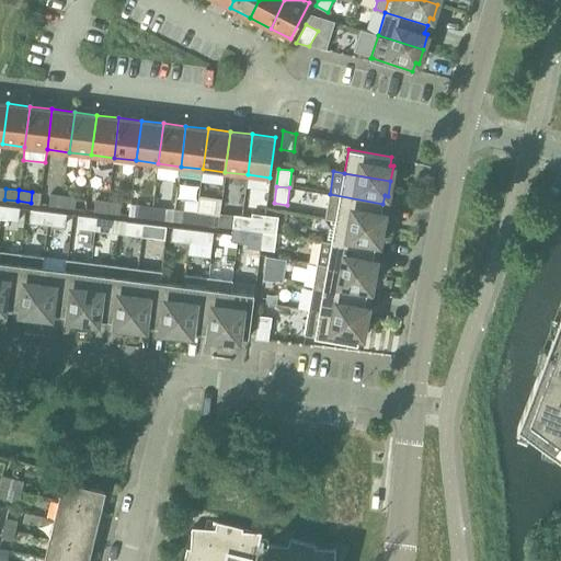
[(50,194),(49,205),(63,206),(64,195),(50,194)]
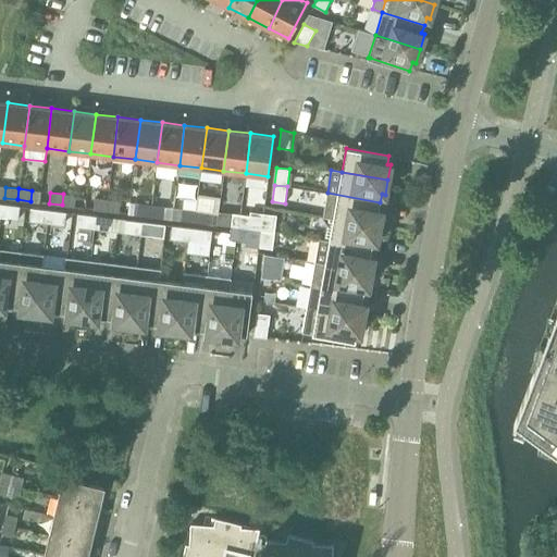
[(323,217),(330,218),(380,226),(382,211),(379,210),(380,202),(327,193),(323,217)]
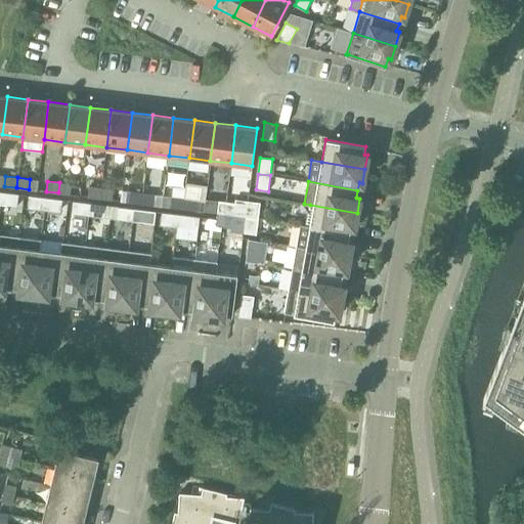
[(70,194),(72,184),(59,182),(58,192),(70,194)]
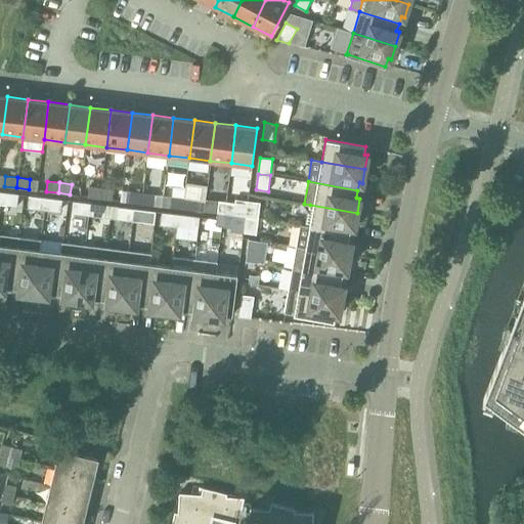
[(89,186),(88,197),(100,198),(101,188),(89,186)]
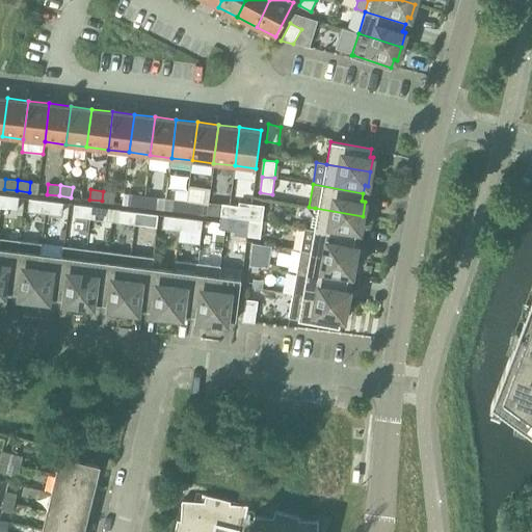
[(114,203),(115,192),(103,191),(102,201),(114,203)]
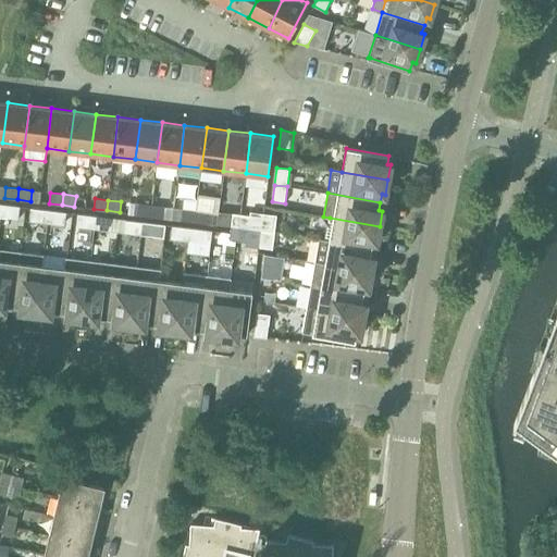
[(138,203),(137,214),(150,217),(151,206),(138,203)]
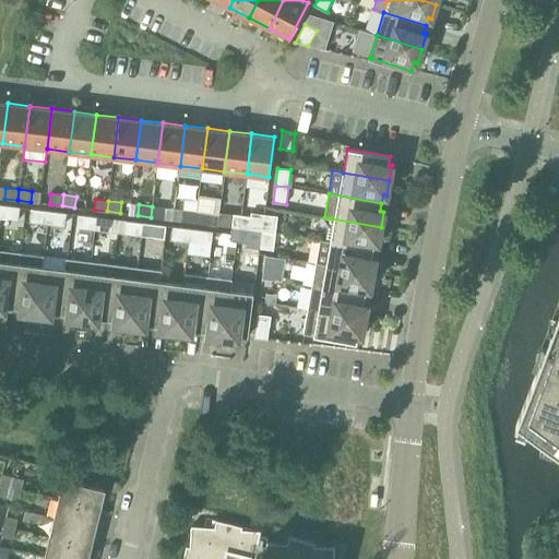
[(19,221),(20,207),(2,205),(1,218),(19,221)]
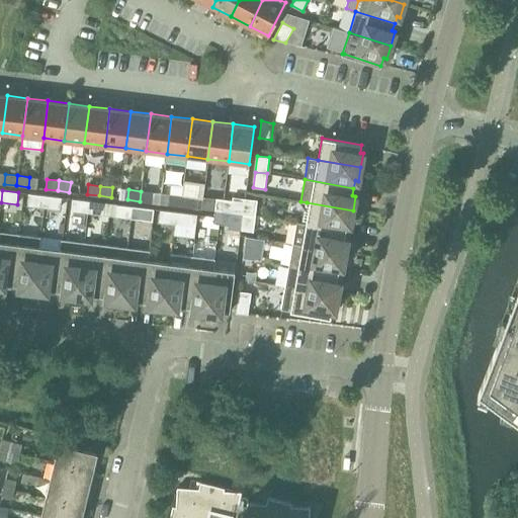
[(152,202),(153,192),(141,191),(140,201),(152,202)]
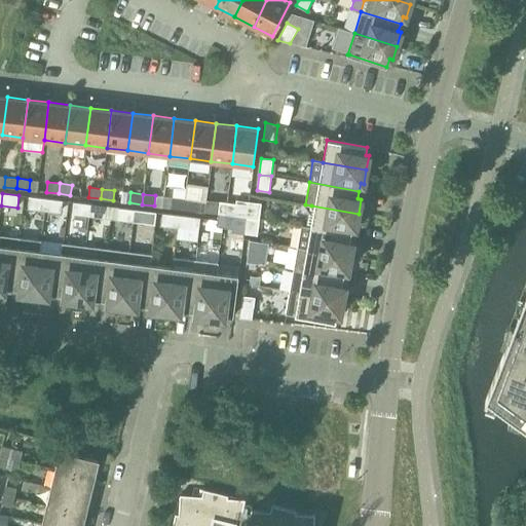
[(30,196),(29,209),(45,211),(46,198),(30,196)]
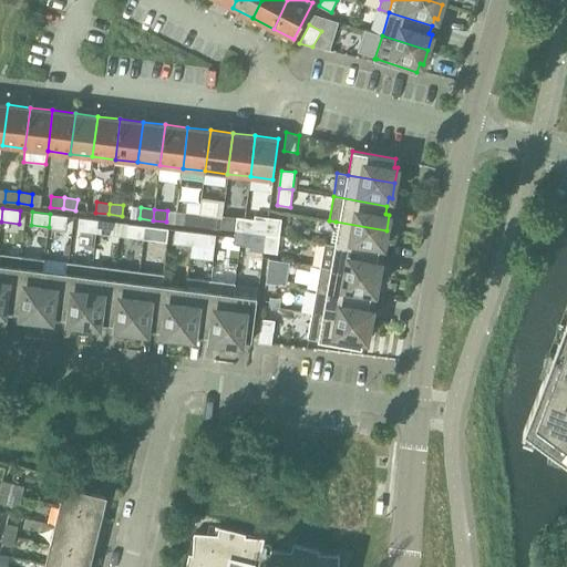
[(186,213),(185,224),(198,226),(199,215),(186,213)]
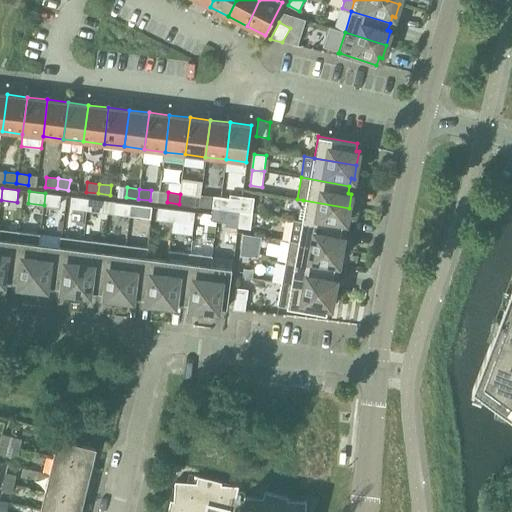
[(59,207),(61,195),(45,193),(44,205),(59,207)]
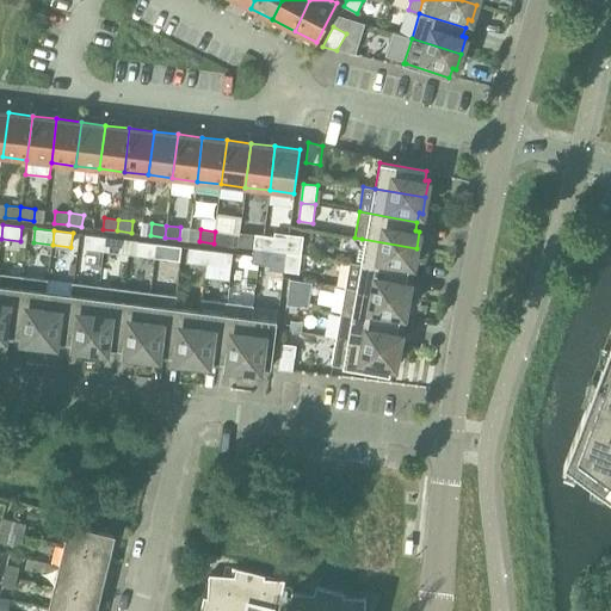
[(227,245),(229,233),(215,232),(214,244),(227,245)]
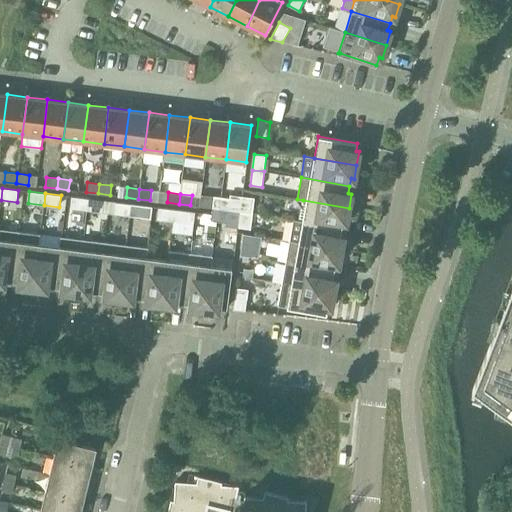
[(230,194),(229,198),(228,210),(240,212),(242,196),(230,194)]
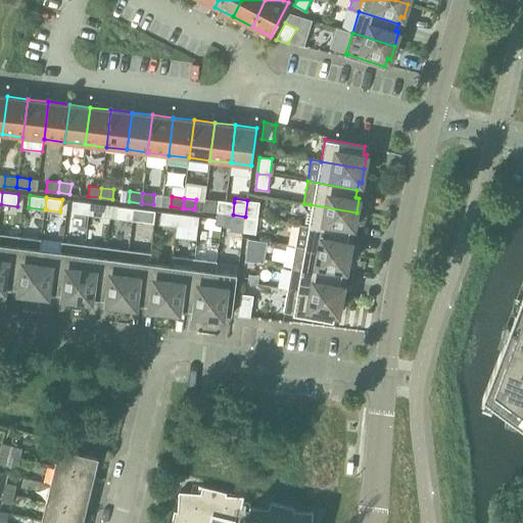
[(233,215),(234,202),(219,200),(217,212),(233,215)]
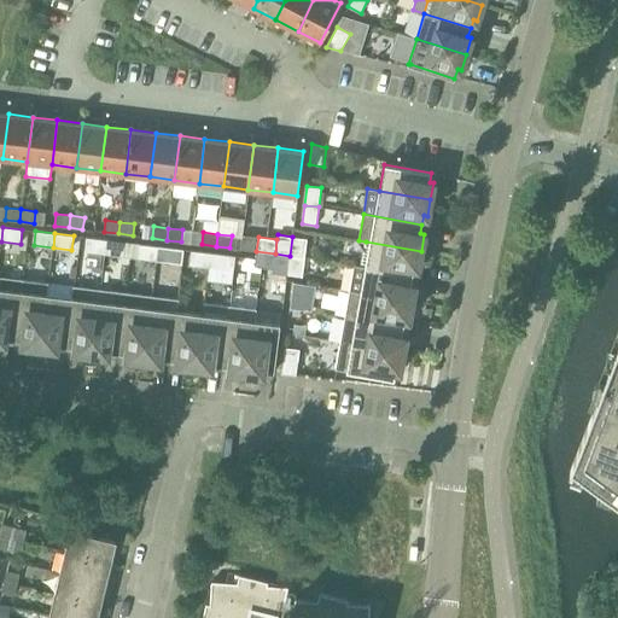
[(292,237),(290,256),(304,257),(307,238),(292,237)]
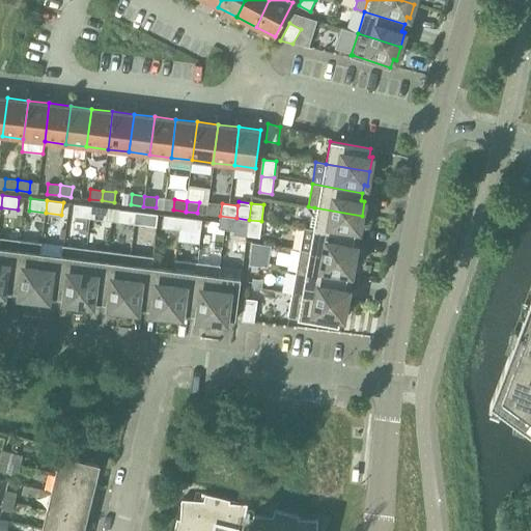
[(75,204),(74,217),(90,219),(91,206),(75,204)]
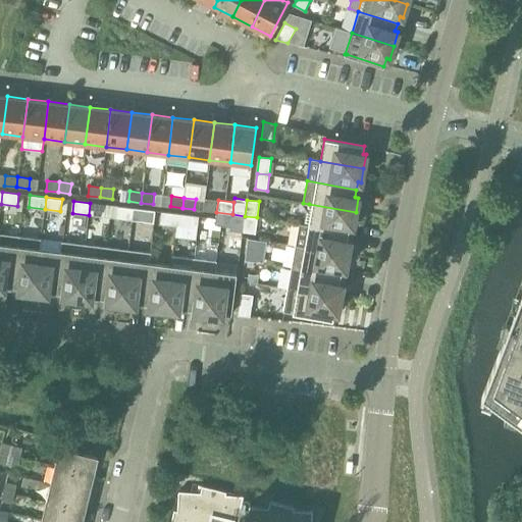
[(104,217),(106,204),(90,203),(89,215),(104,217)]
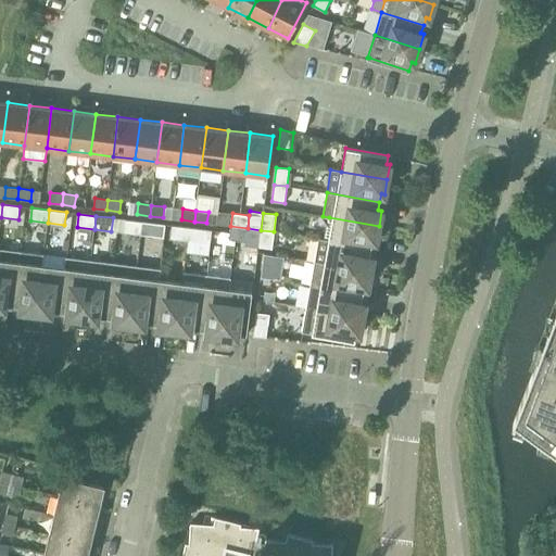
[(325,240),(371,249),(373,240),(376,240),(379,226),(329,217),(325,240)]
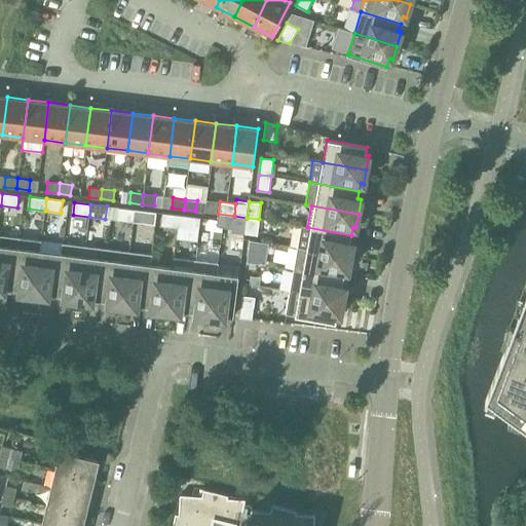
[(118,208),(117,220),(134,222),(135,210),(118,208)]
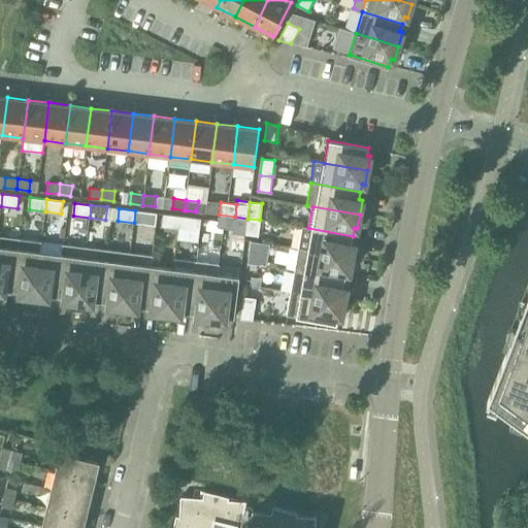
[(150,225),(152,212),(135,210),(134,223),(150,225)]
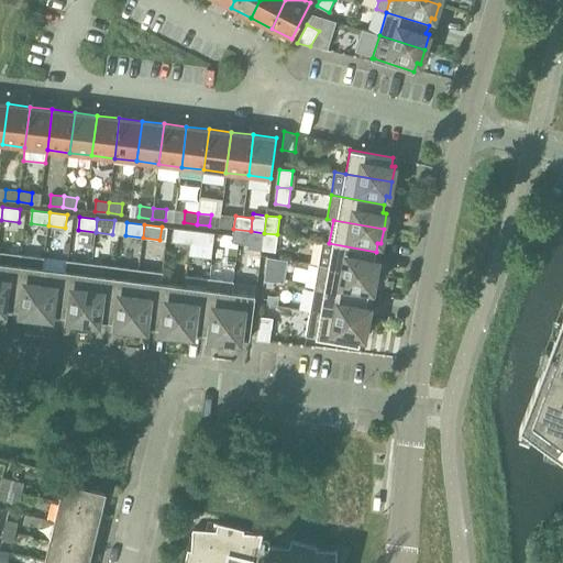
[(174,228),(173,241),(189,243),(191,230),(174,228)]
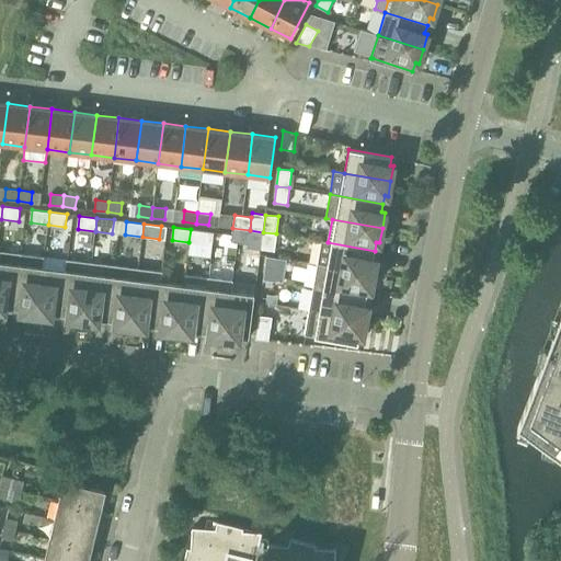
[(248,243),(249,237),(250,230),(232,228),(231,241),(248,243)]
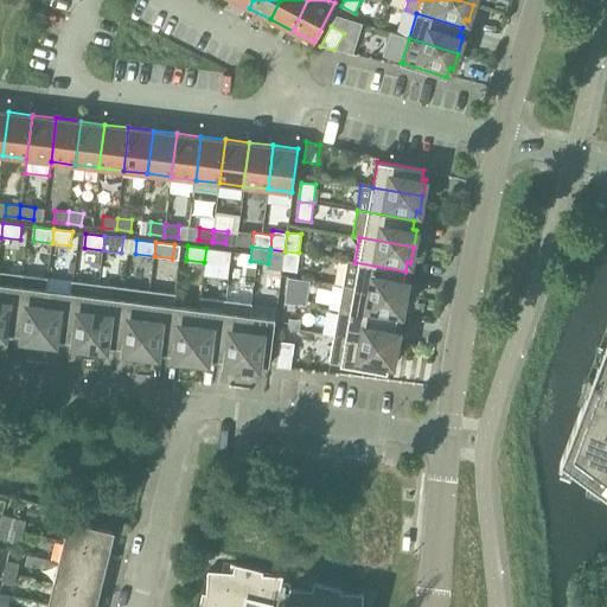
[(223,264),(225,250),(206,248),(204,262),(223,264)]
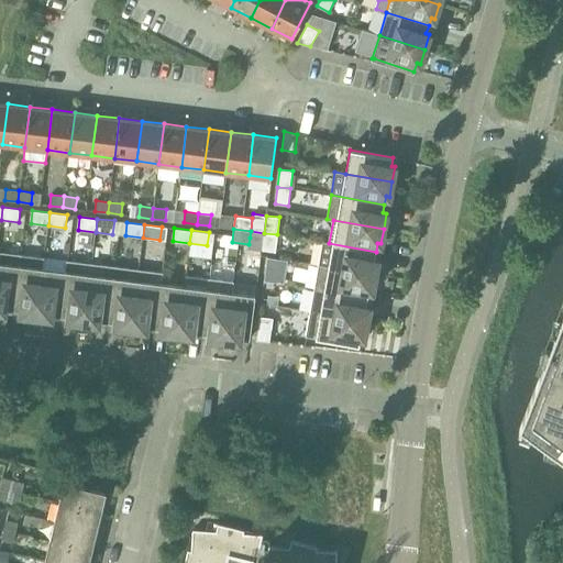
[(251,231),(250,238),(249,244),(249,249),(262,250),(264,233),(251,231)]
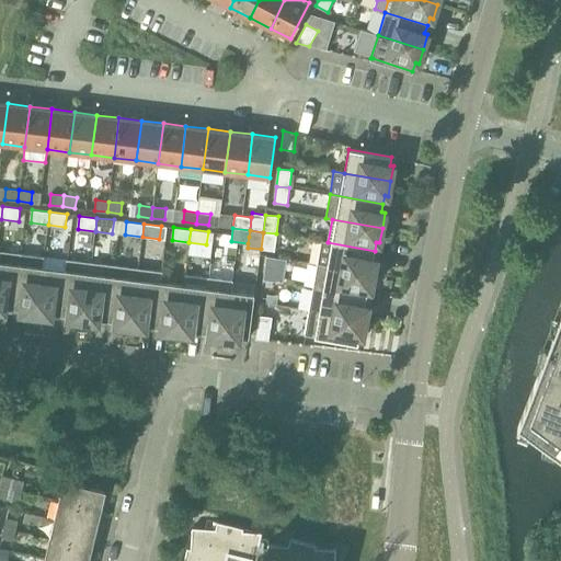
[(263,232),(261,249),(274,251),(276,233),(263,232)]
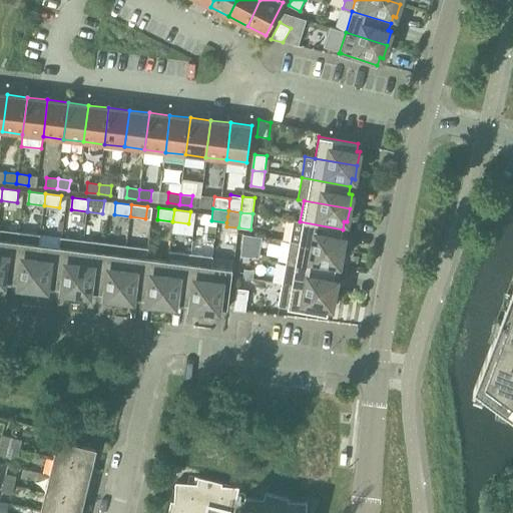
[(294,220),(290,241),(342,250),(345,236),(342,236),(343,229),(300,221),(294,220)]
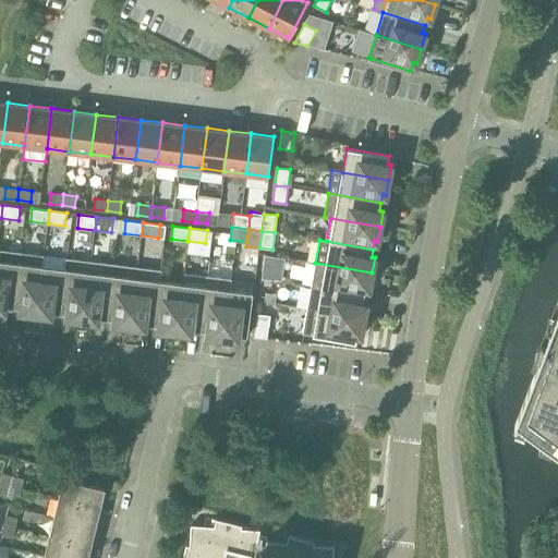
[(5,304),(13,306),(21,252),(0,249),(0,306),(5,307),(5,304)]
